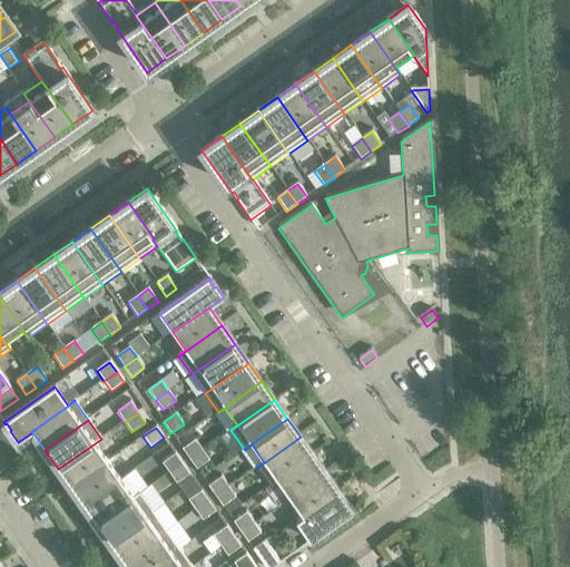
[(314,456),(301,437),(257,468),(271,486),(314,456)]
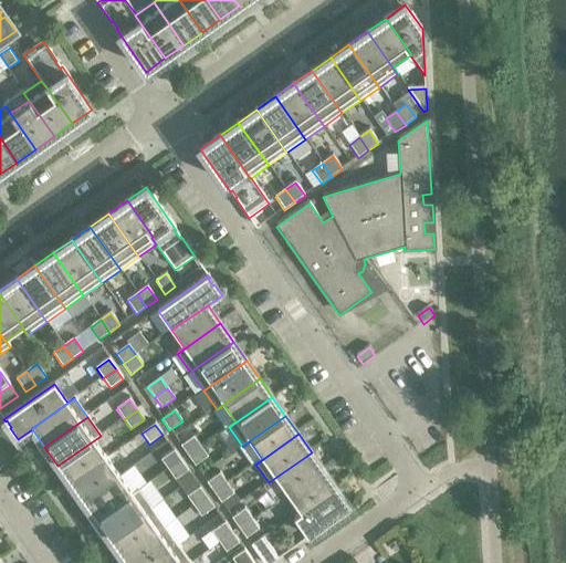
[(101,436),(58,466),(71,485),(106,459),(94,441),(101,436)]
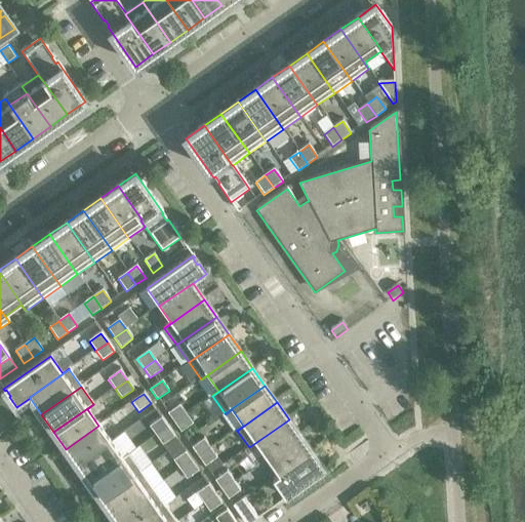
[(179,405),(167,414),(174,424),(187,414),(179,405)]
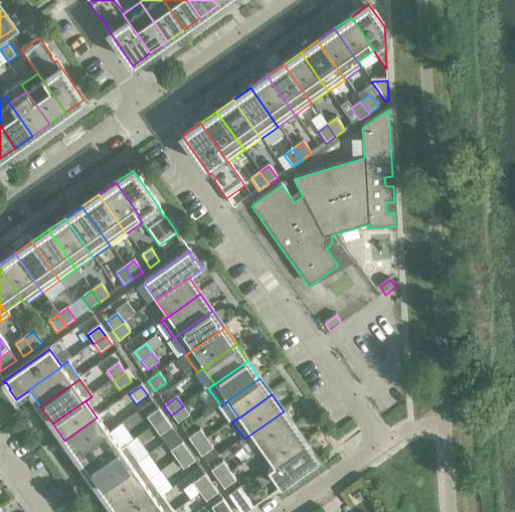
[(189,416),(183,406),(171,415),(177,424),(189,416)]
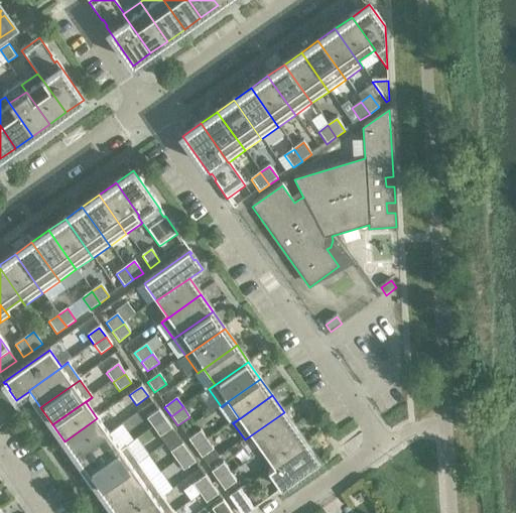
[(165,420),(158,411),(146,419),(153,428),(165,420)]
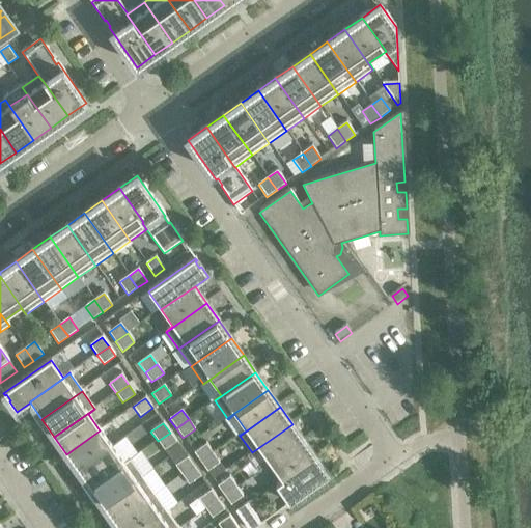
[(304,442),(292,424),(252,452),(252,453),(258,449),(271,466),(304,442)]
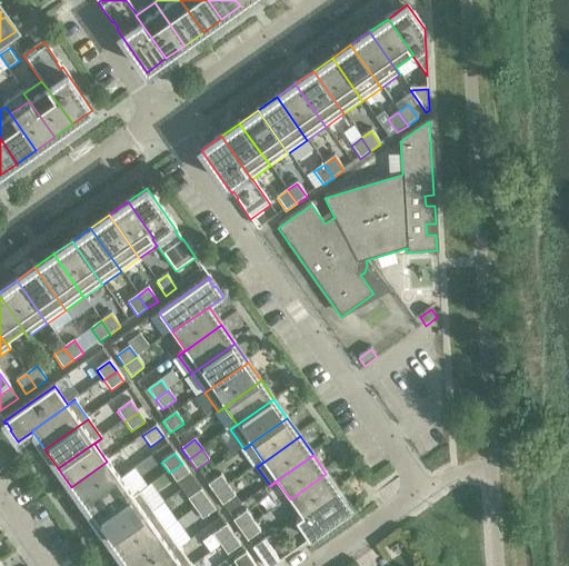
[(120,479),(107,462),(71,487),(85,505),(120,479)]
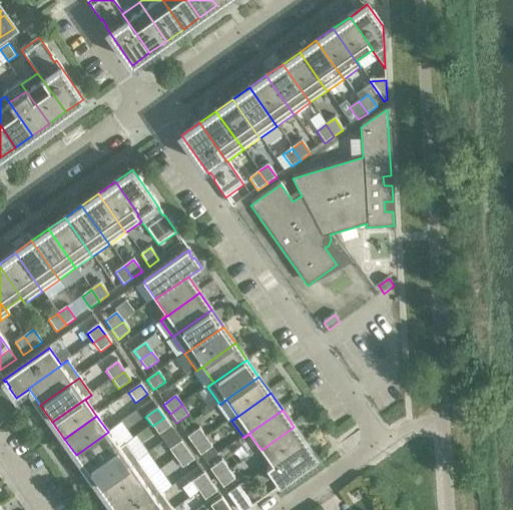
[(170,427),(164,418),(152,426),(158,436),(170,427)]
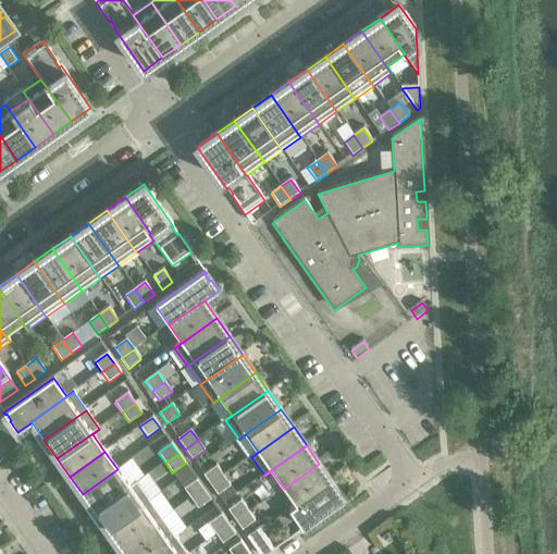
[(332,481),(319,464),(284,489),(296,506),(332,481)]
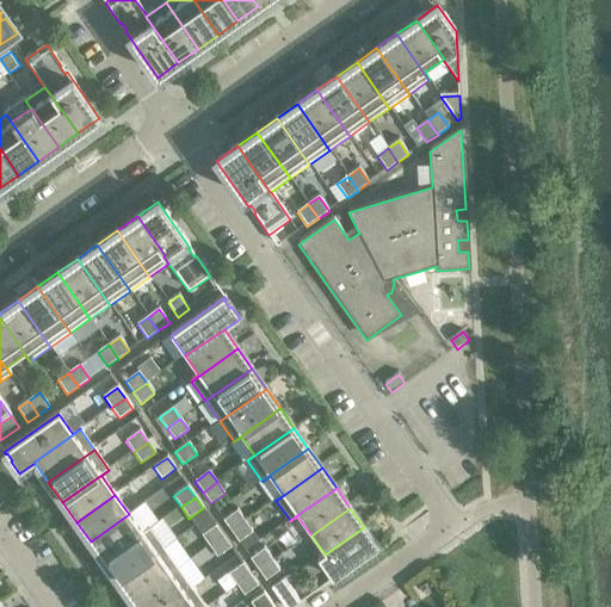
[(238,512),(223,521),(230,532),(245,522),(238,512)]
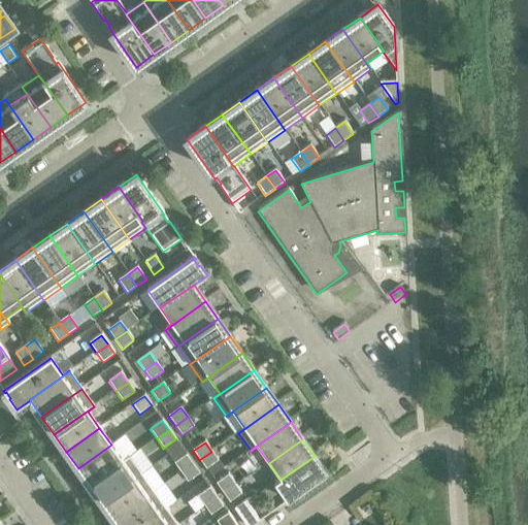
[(123,461),(111,445),(78,468),(90,486),(130,458),(130,457),(123,461)]
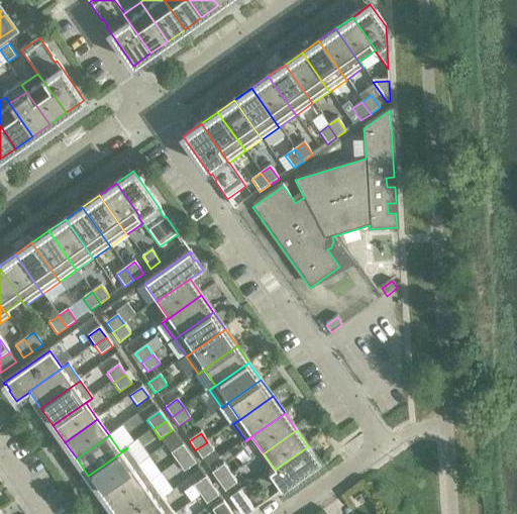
[(214,451),(207,442),(195,450),(202,459),(214,451)]
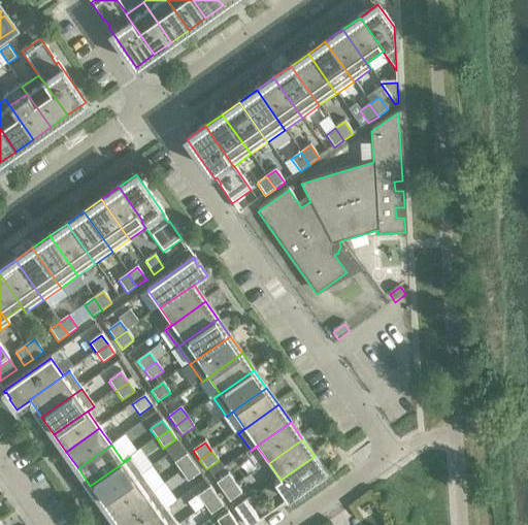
[(193,464),(187,455),(174,464),(180,473),(193,464)]
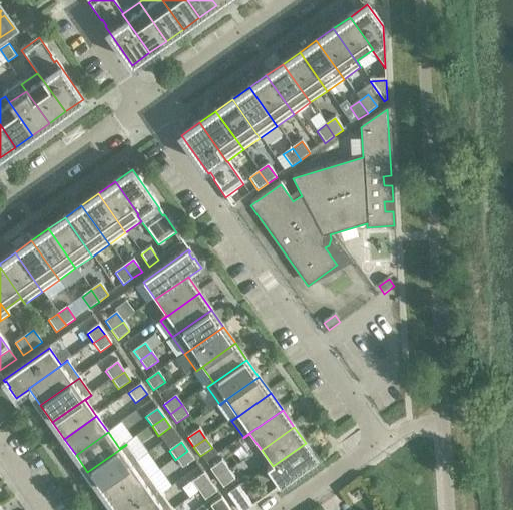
[(318,461),(306,443),(273,466),(267,470),(280,488),(298,475),(297,473),(303,469),(304,471),(318,461)]
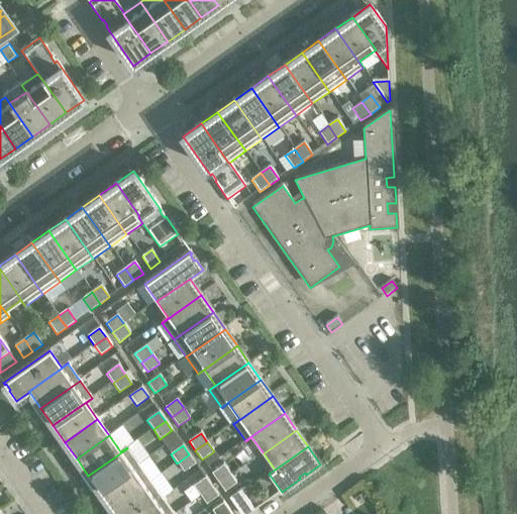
[(139,465),(127,448),(88,476),(100,493),(139,465)]
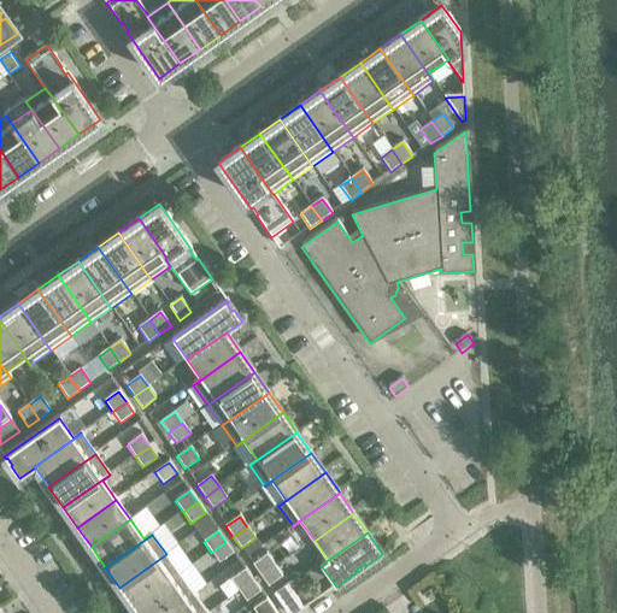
[(234,554),(225,542),(211,553),(219,564),(234,554)]
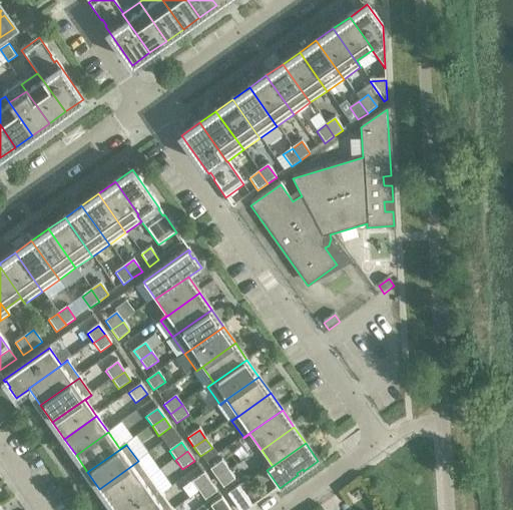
[(150,478),(138,461),(99,489),(111,505),(150,478)]
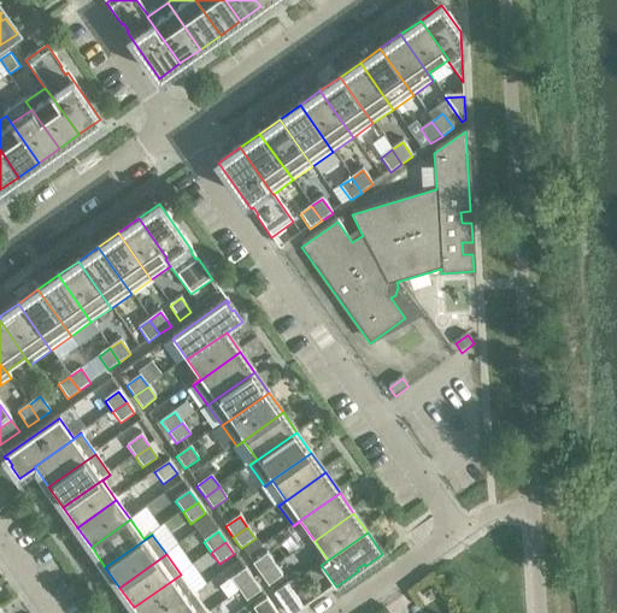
[(266,555),(253,565),(260,576),(275,566),(266,555)]
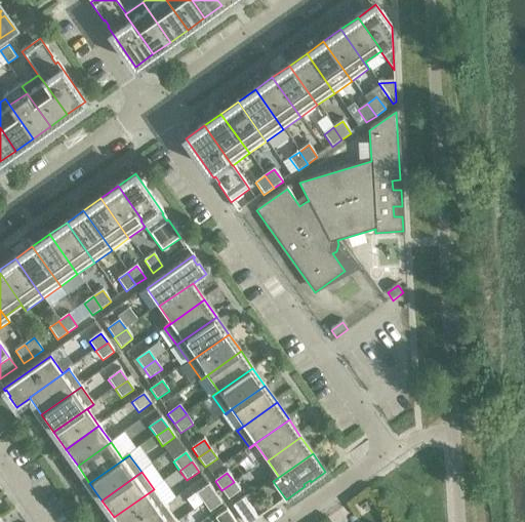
[(240,491),(234,482),(221,490),(228,499),(240,491)]
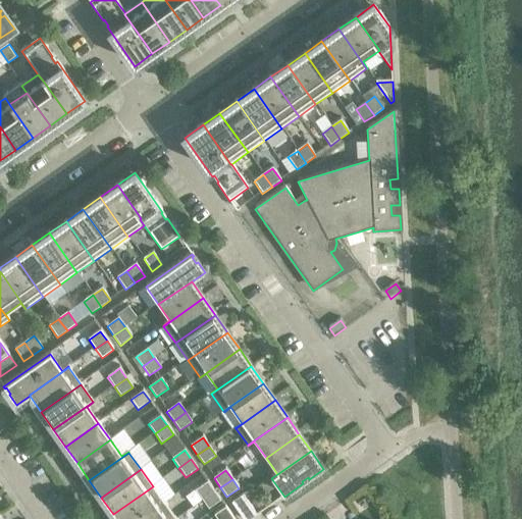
[(214,492),(207,482),(196,491),(202,501),(214,492)]
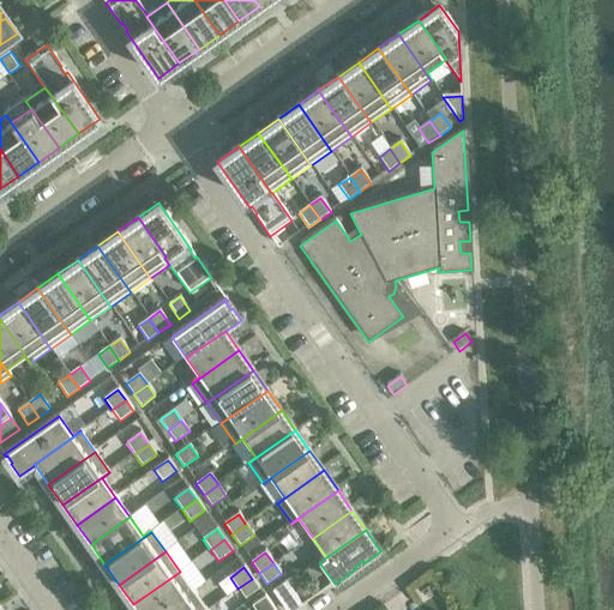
[(168,609),(193,592),(180,572),(133,604),(137,609),(168,609)]
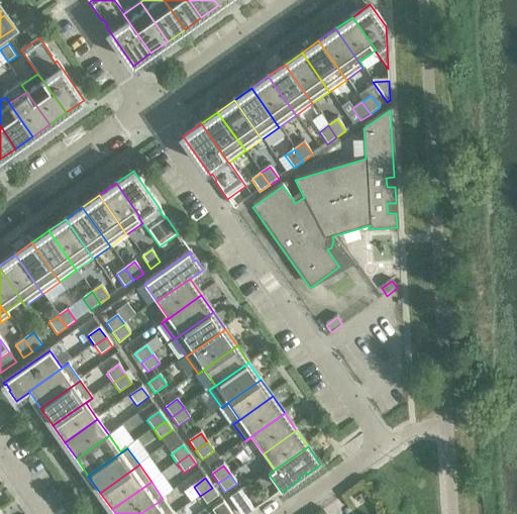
[(218,497),(212,488),(200,496),(207,505),(218,497)]
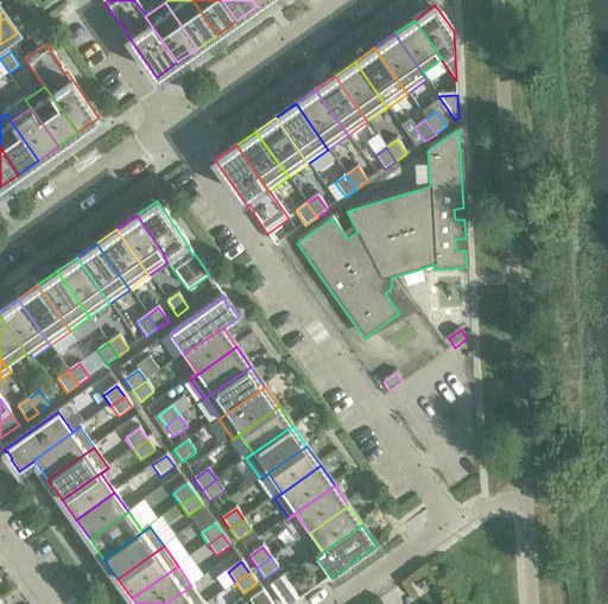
[(283,577),(270,586),(282,603),(295,603),(299,601),(283,577)]
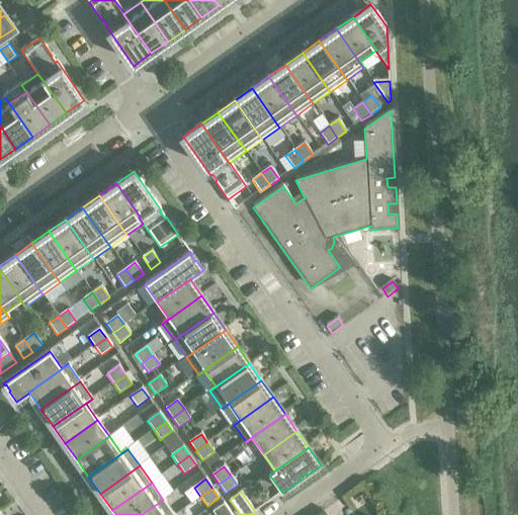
[(174,514),(163,500),(142,514),(174,514)]
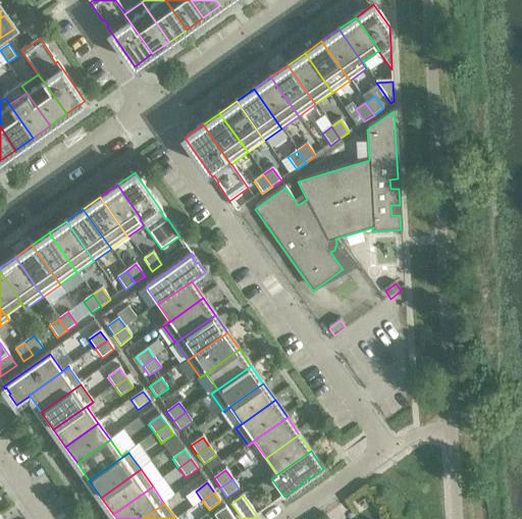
[(232,518),(225,508),(214,516),(216,518),(232,518)]
